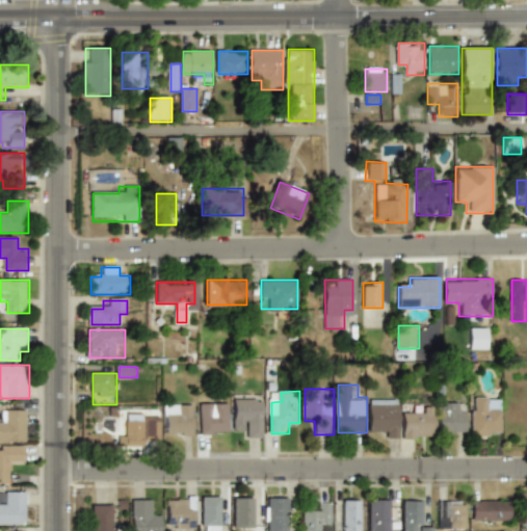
[(475,437),(504,437),(504,398),(475,398),(475,437)]
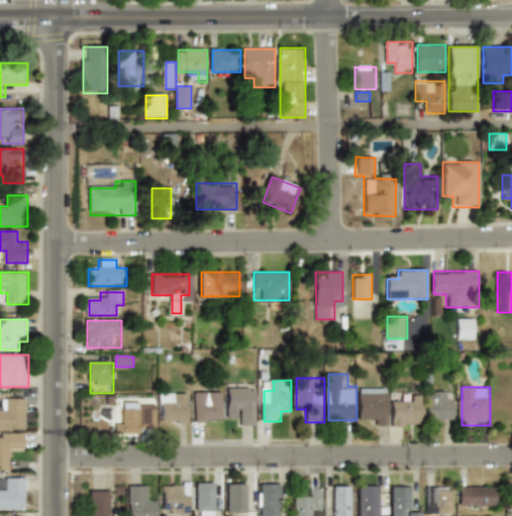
[(259,426),(259,388),(229,388),(229,416),(239,416),(239,426),(259,426)]
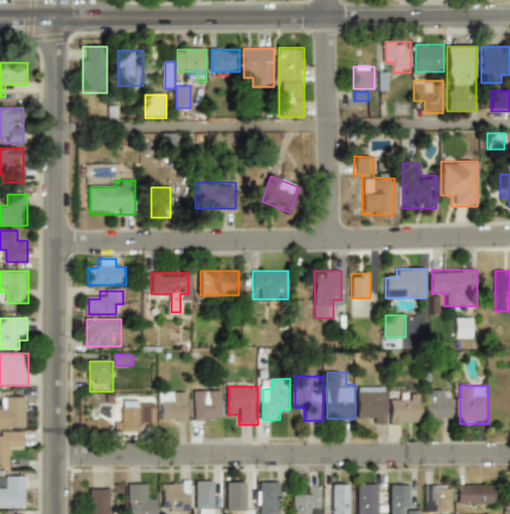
[(389,424),(389,386),(360,386),(360,414),(369,414),(369,424),(389,424)]
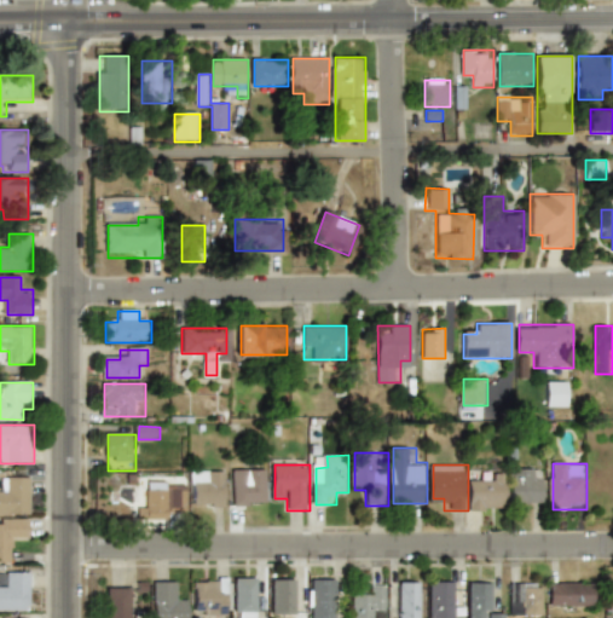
[(269,469),(236,469),(236,507),(269,507),(269,469)]
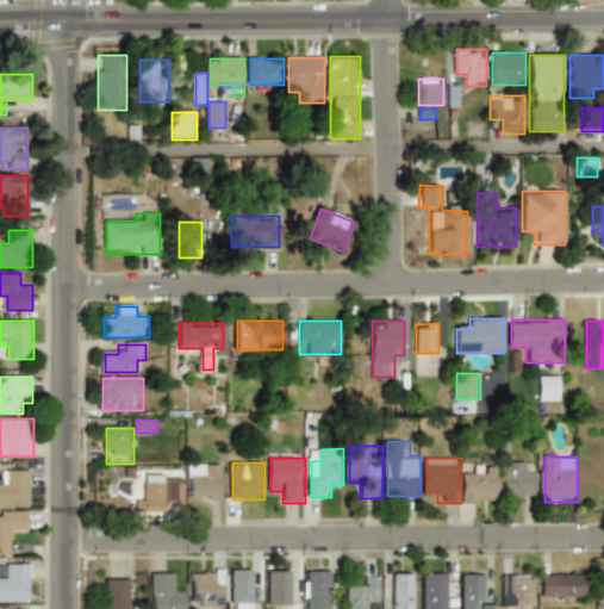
[(537,463),(506,463),(506,497),(537,497),(537,463)]
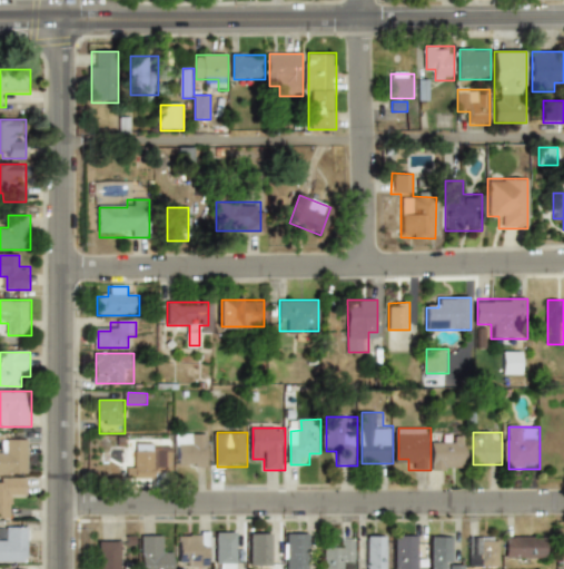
[(210,433),(181,433),(181,466),(210,466),(210,433)]
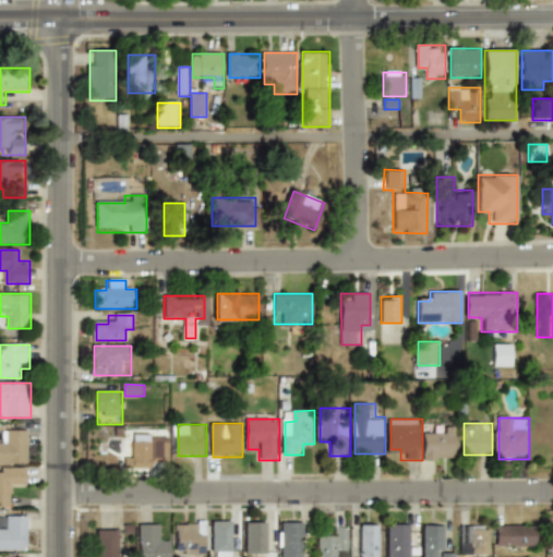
[(427,460),(459,460),(459,428),(427,428),(427,460)]
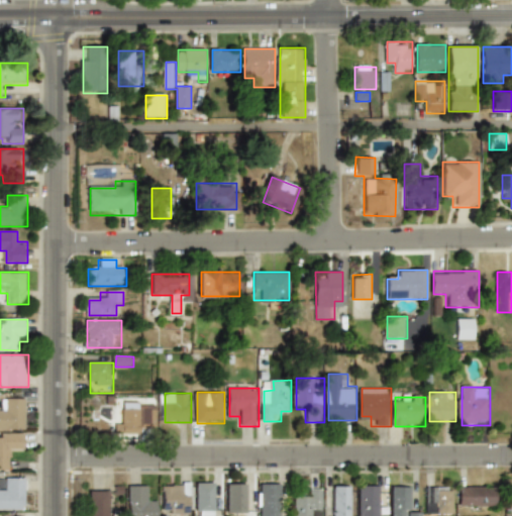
[(28,398),(8,398),(8,409),(0,409),(0,430),(28,430),(28,398)]
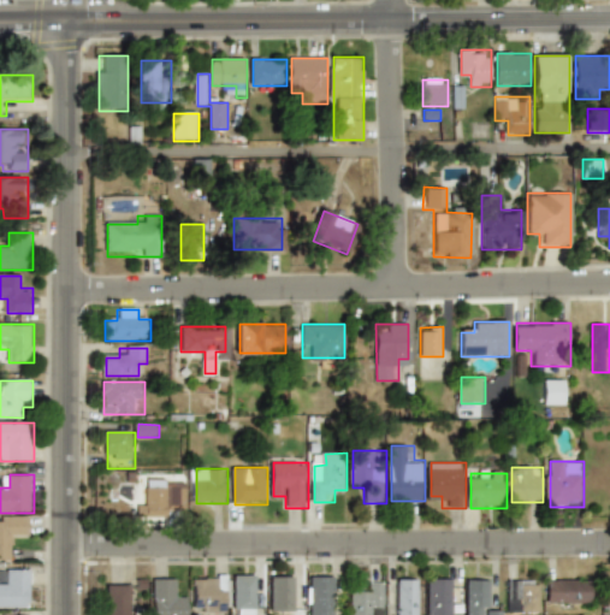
[(169,482),(149,482),(149,506),(140,507),(141,518),(170,518),(169,482)]
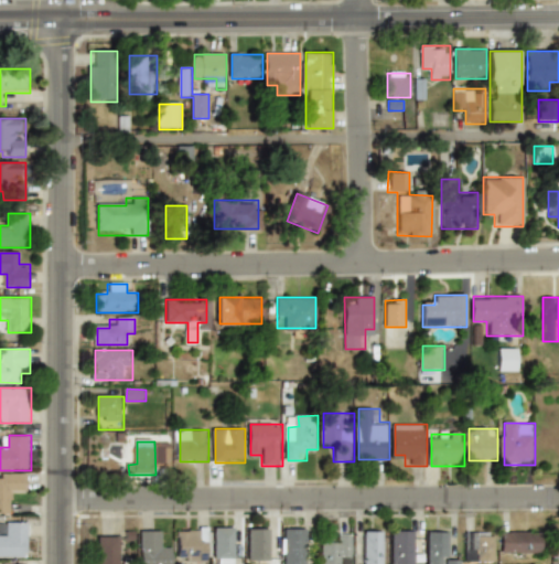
[(156,467),(171,467),(172,444),(157,443),(156,467)]
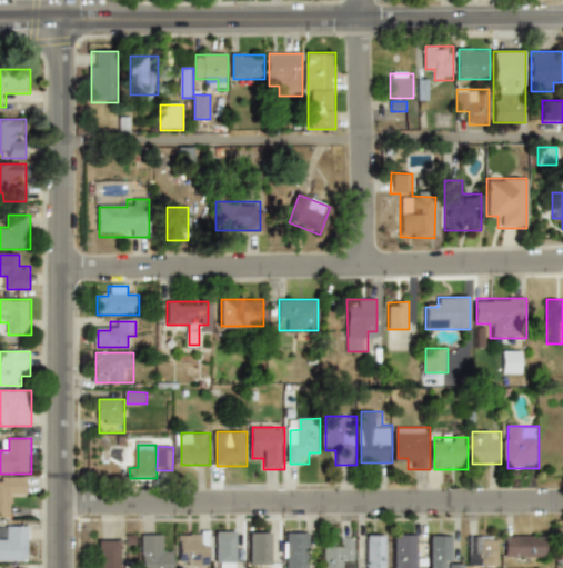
[(0,479),(0,517),(18,517),(18,494),(29,494),(29,479),(0,479)]
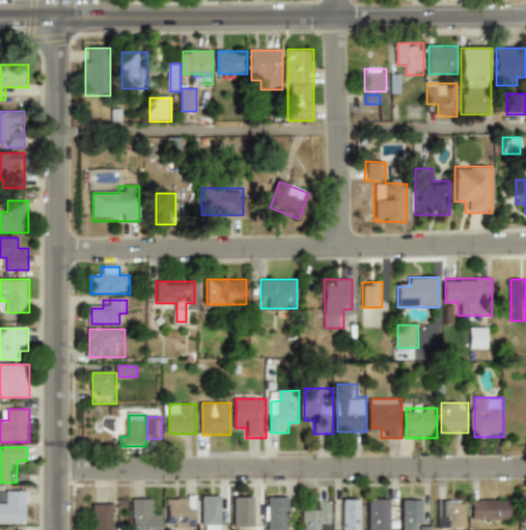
[(29,492),(0,492),(0,524),(29,524),(29,492)]
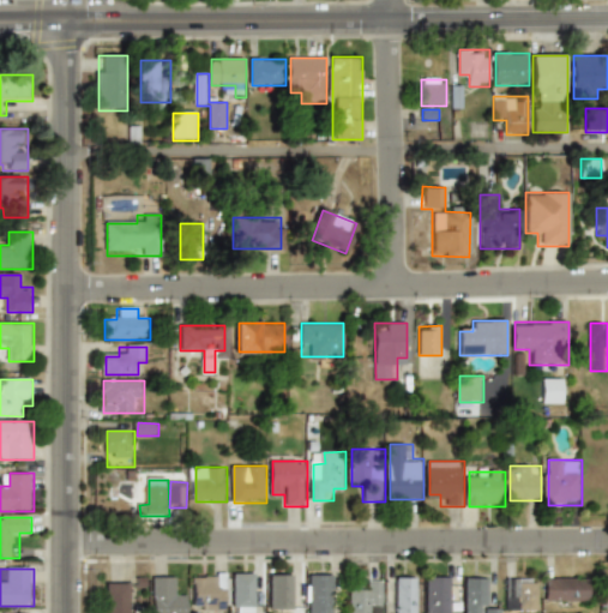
[(229,574),(196,574),(196,612),(229,612),(229,574)]
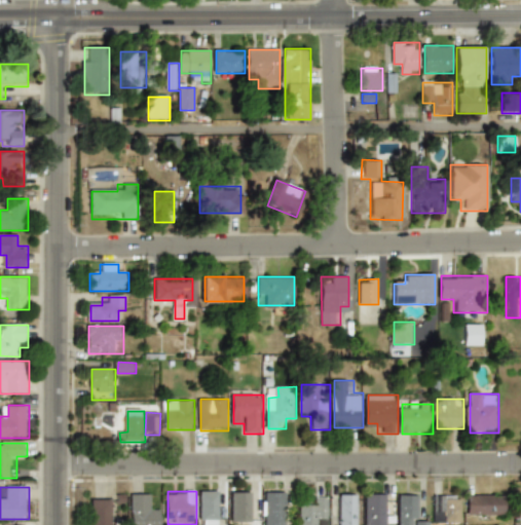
[(222,524),(222,491),(202,491),(202,524),(222,524)]
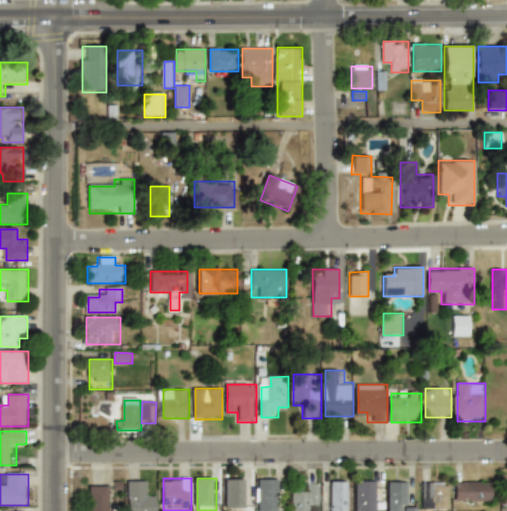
[(227,509),(248,509),(248,479),(227,479),(227,509)]
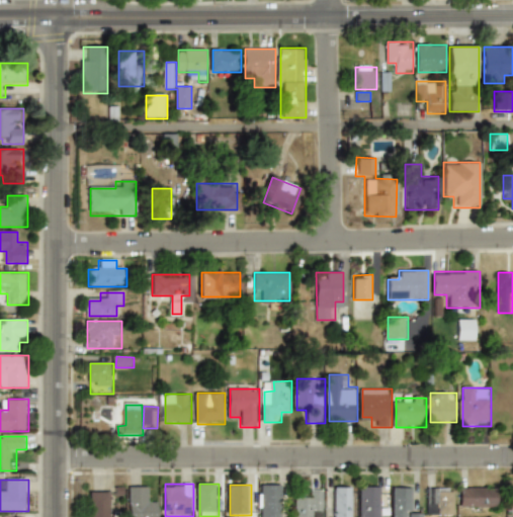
[(284,516),(284,485),(263,485),(263,516),(284,516)]
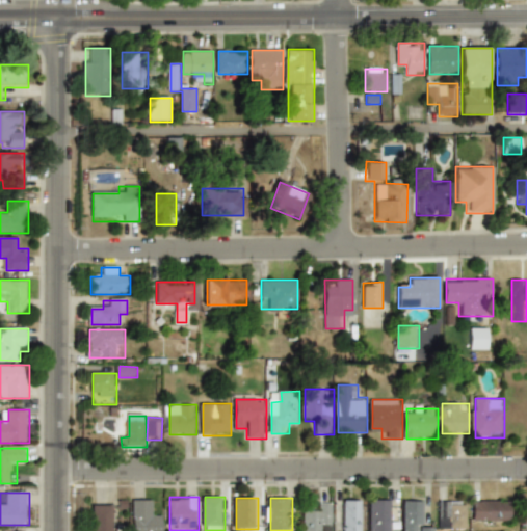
[(164,530),(164,518),(154,518),(154,500),(135,500),(135,530),(164,530)]
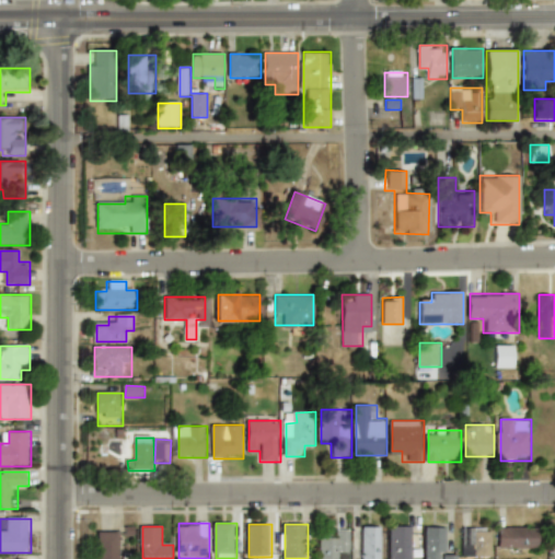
[(383,558),(383,526),(365,526),(365,558),(383,558)]
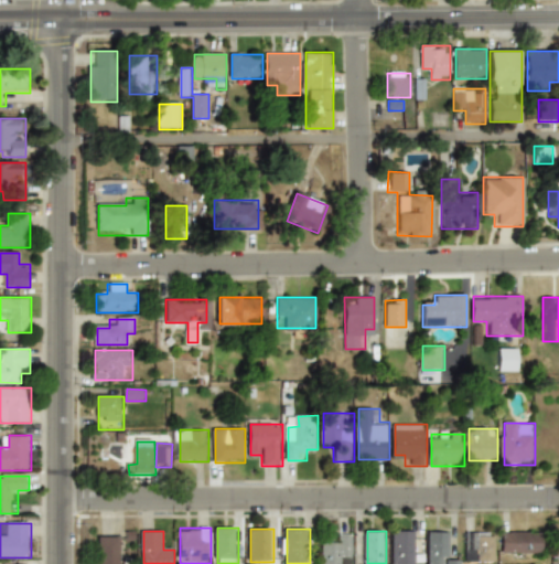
[(417,563),(417,531),(395,531),(395,563),(417,563)]
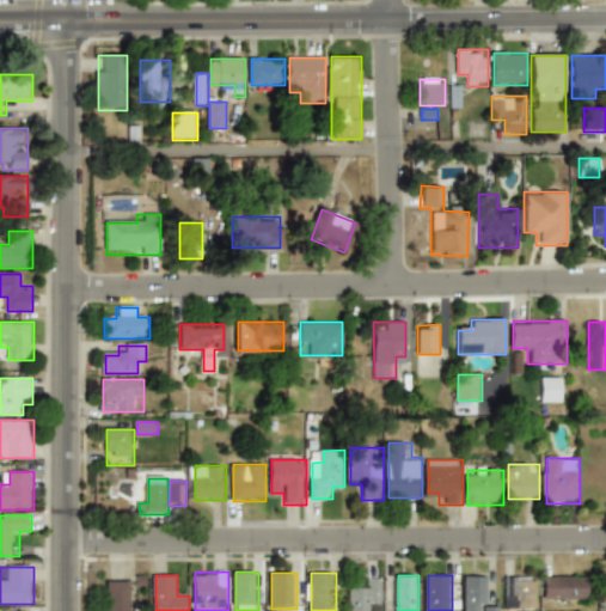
[(490,610),(490,575),(467,575),(467,610),(490,610)]
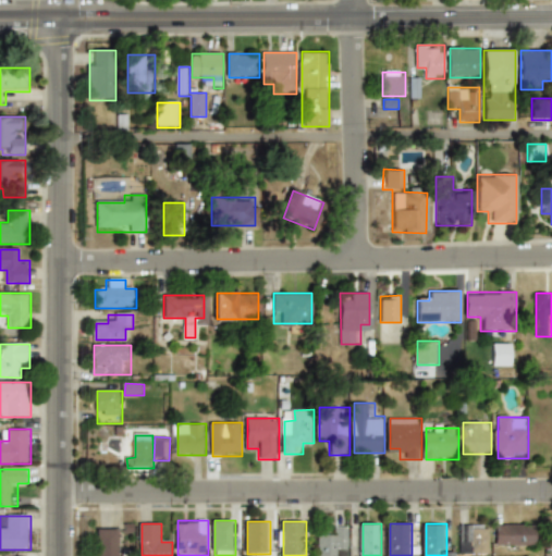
[(539,546),(539,523),(498,523),(498,546),(539,546)]
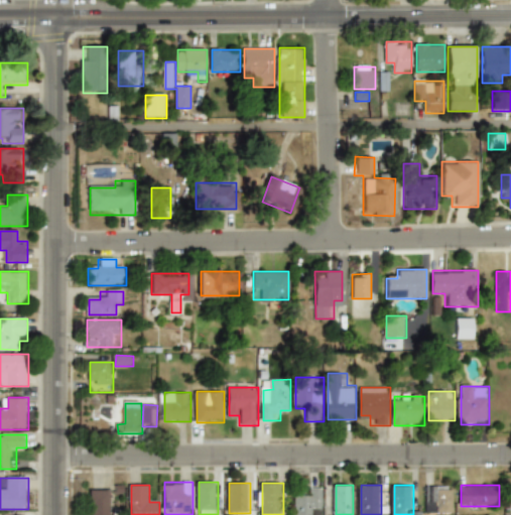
[(456,486),(428,486),(428,507),(456,507),(456,486)]
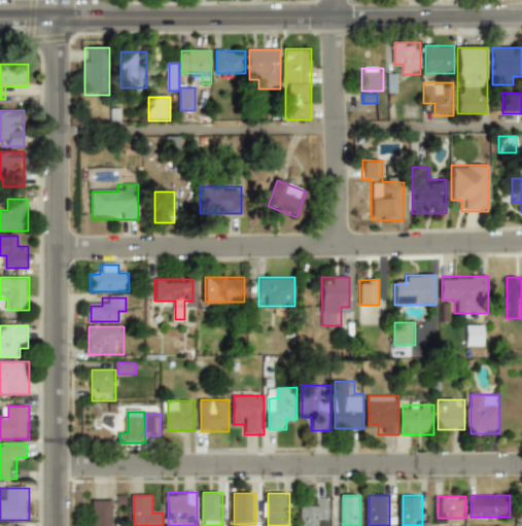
[(332,525),(332,499),(312,499),(312,509),(302,509),(302,525),(332,525)]
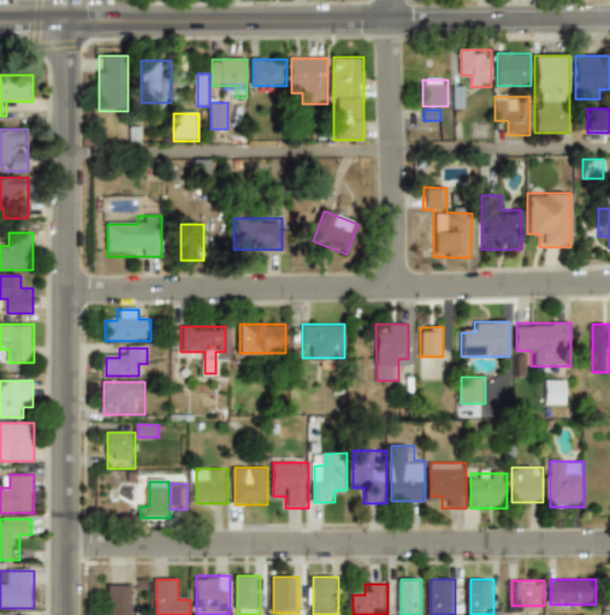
[(132,614),(134,585),(104,585),(104,614),(132,614)]
